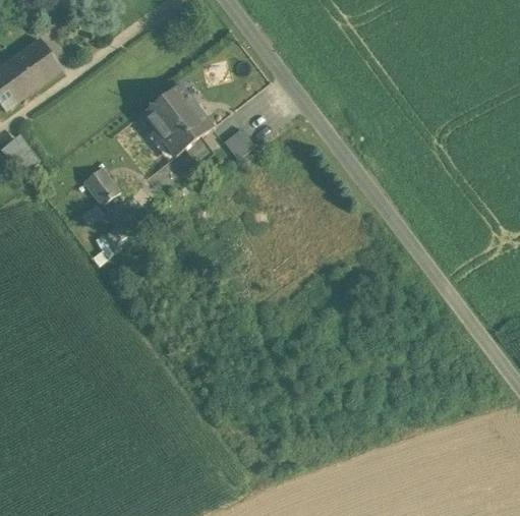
[(40,36),(0,63),(0,71),(19,99),(62,67),(40,36)]
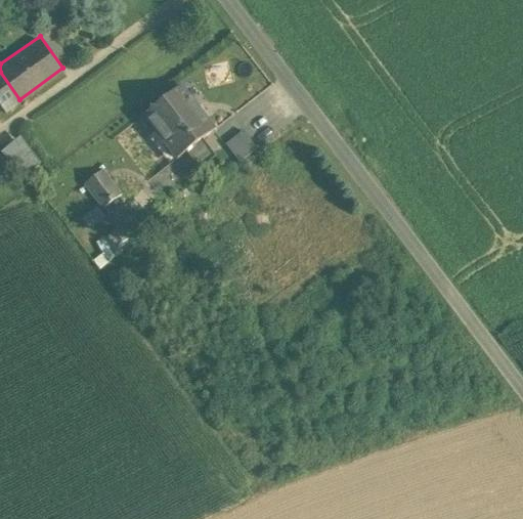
[(0,100),(5,109),(19,99),(0,72),(0,100)]
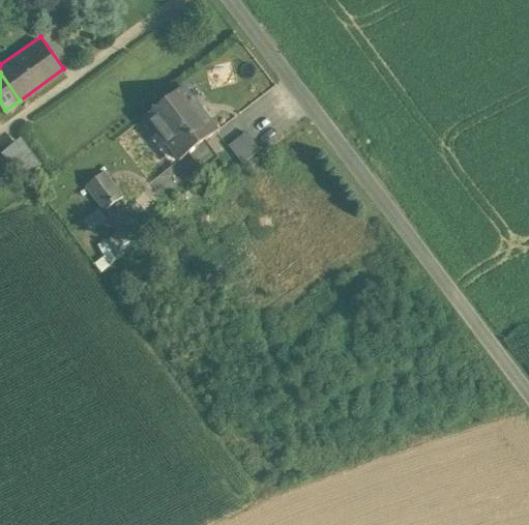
[(216,127),(182,83),(144,112),(178,156),(216,127)]
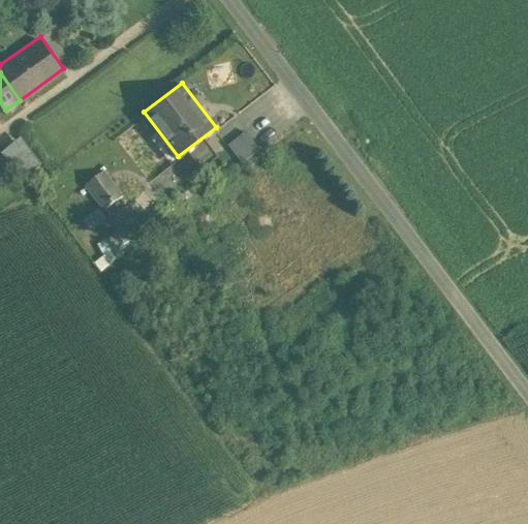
[(245,127),(226,142),(241,160),(259,146),(245,127)]
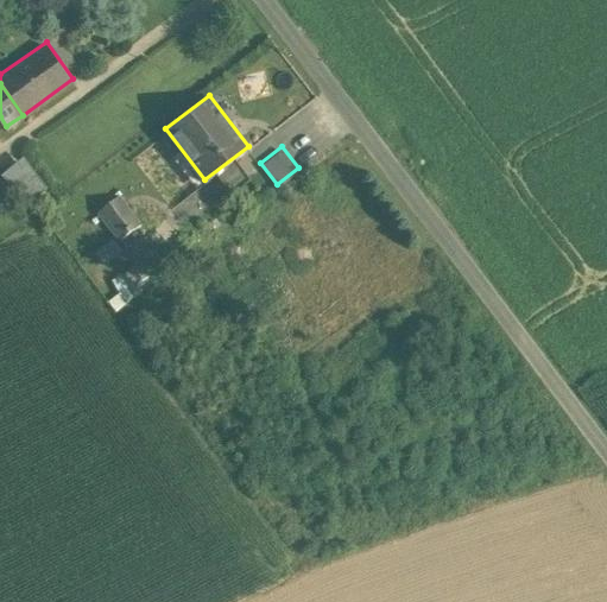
[(24,204),(46,187),(23,158),(0,176),(24,204)]
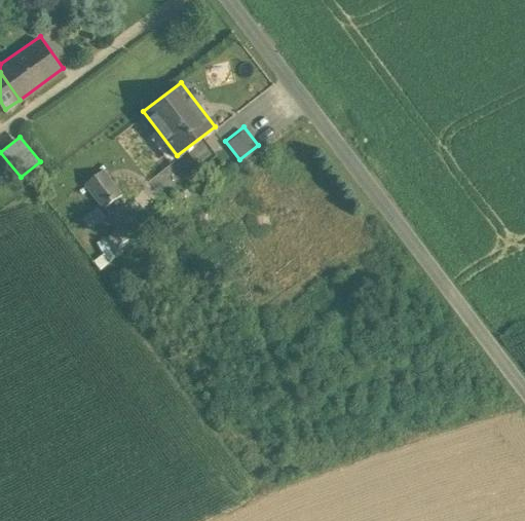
[(121,191),(102,166),(84,180),(103,206),(121,191)]
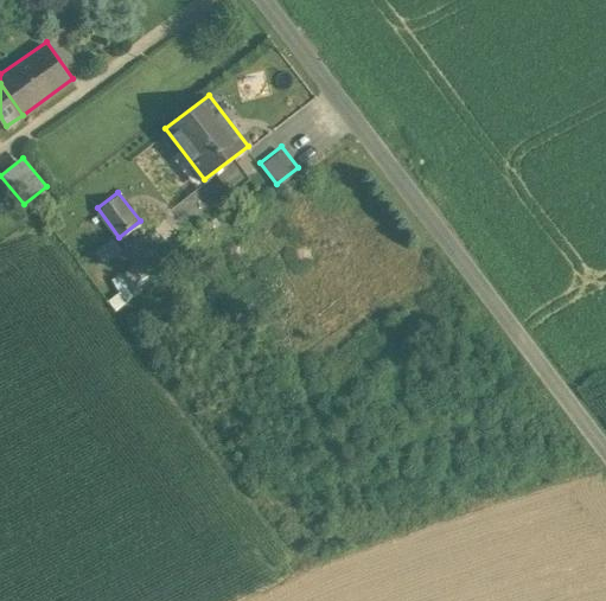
[(112,235),(95,248),(103,260),(121,247),(112,235)]
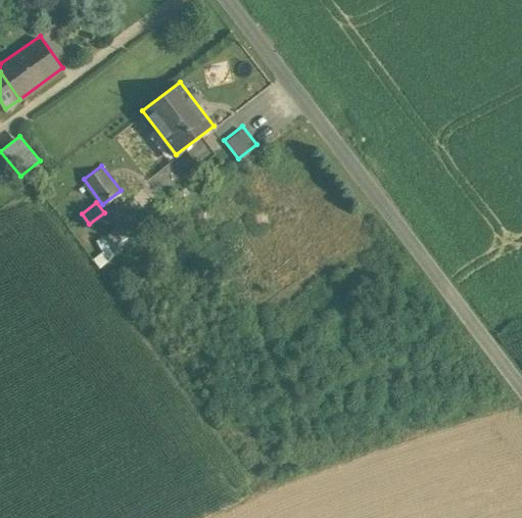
[(115,221),(93,238),(106,254),(129,238),(115,221)]
